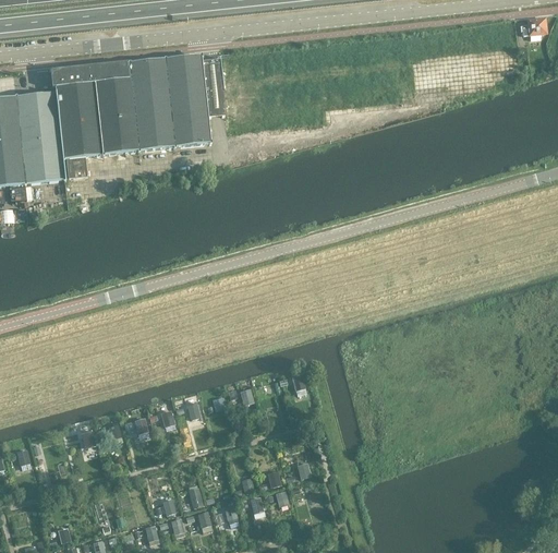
[(547,31),(545,14),(526,16),(526,22),(522,22),(523,32),(528,31),(528,33),(547,31)]
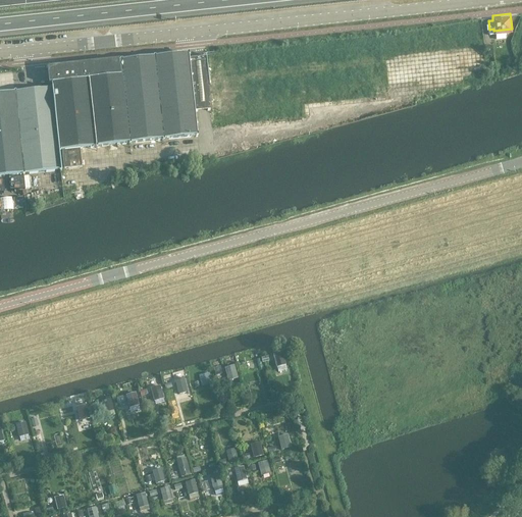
[(54,84),(52,85),(58,147),(61,146),(63,164),(82,162),(80,144),(197,132),(195,108),(189,50),(52,64),(54,84)]
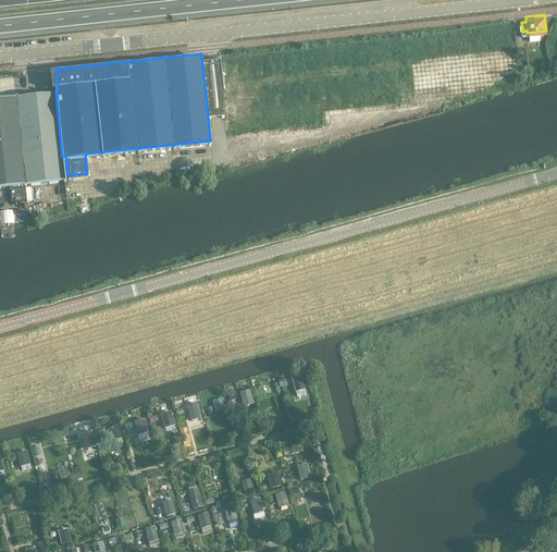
[(56,90),(15,95),(24,182),(64,179),(62,157),(56,90)]
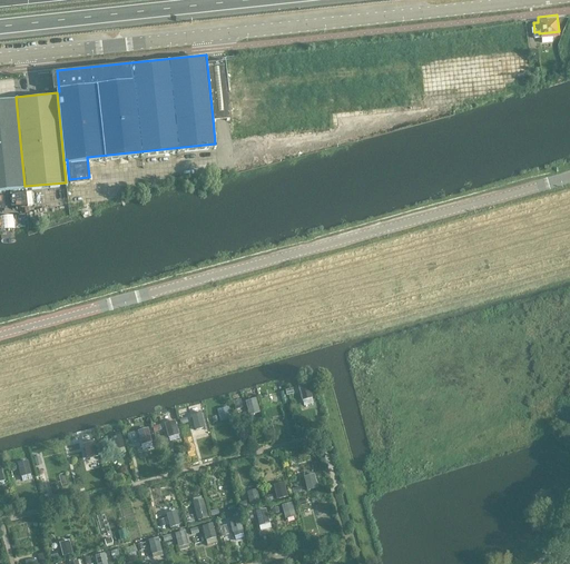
[(16,97),(0,97),(0,187),(25,186),(16,97)]
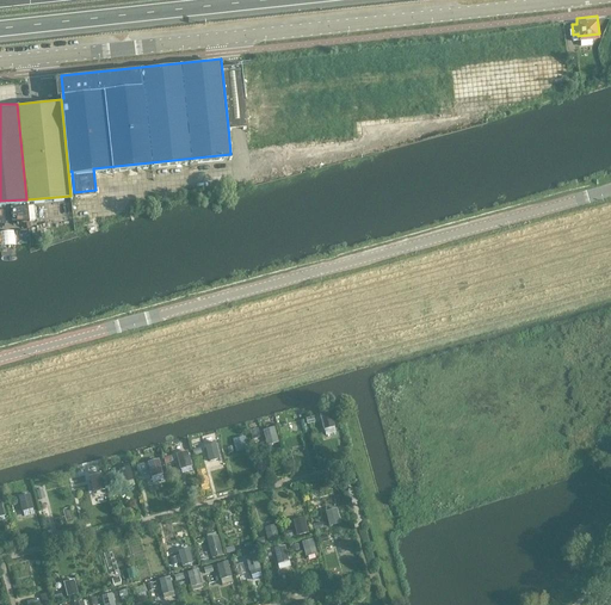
[(0,239),(28,239),(26,226),(0,226),(0,239)]
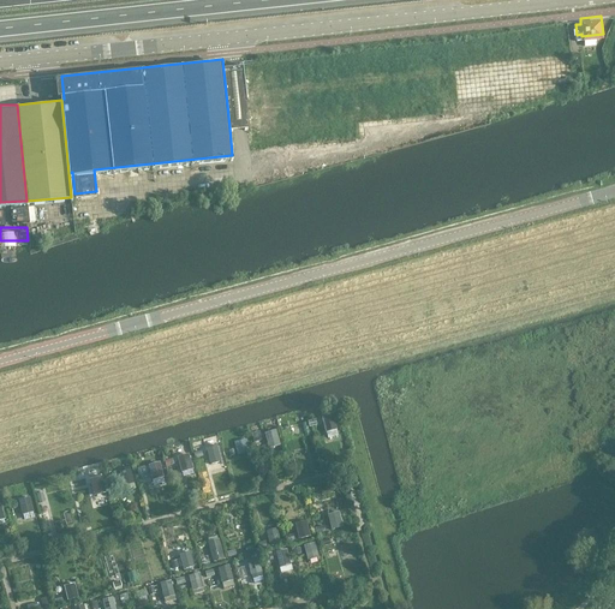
[(338,430),(335,425),(336,425),(333,410),(322,413),(326,428),(327,428),(328,434),(338,430)]
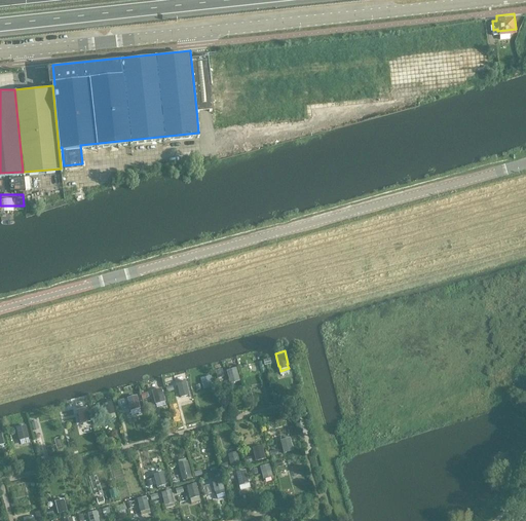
[(235,364),(226,367),(229,380),(239,377),(235,364)]
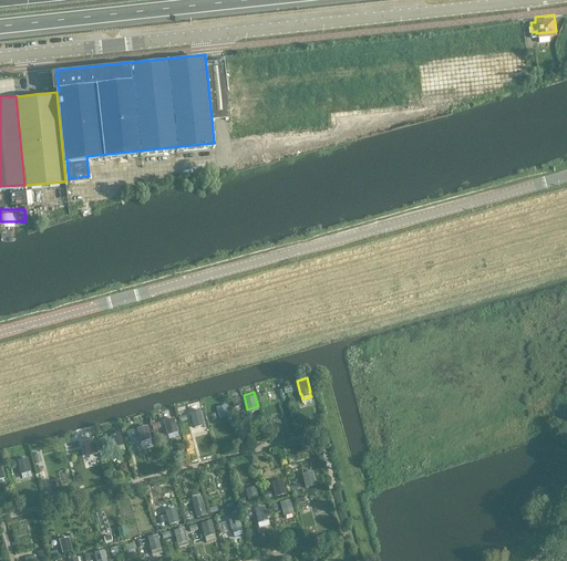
[(228,398),(216,402),(219,413),(230,409),(228,398)]
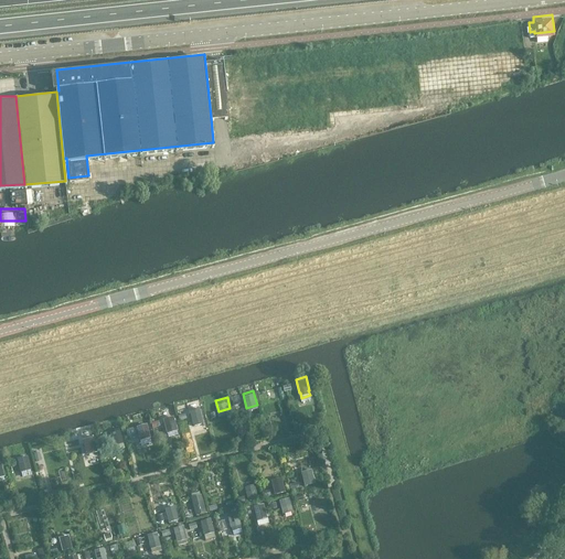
[(199,406),(189,408),(193,422),(203,419),(199,406)]
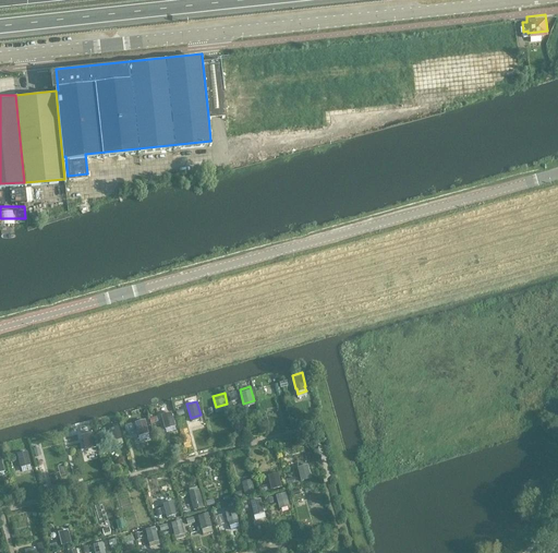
[(176,422),(171,408),(160,411),(165,425),(176,422)]
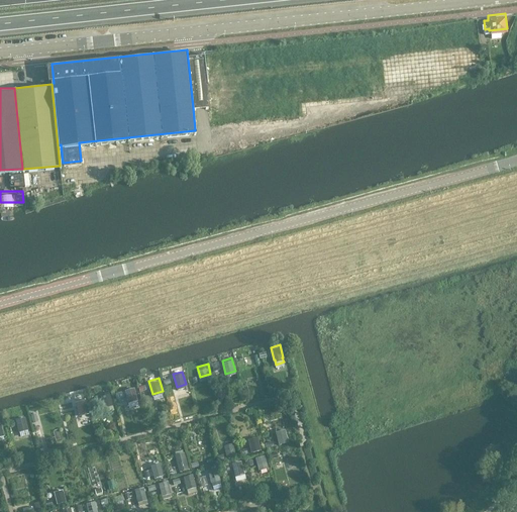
[(137,398),(134,385),(124,387),(127,400),(137,398)]
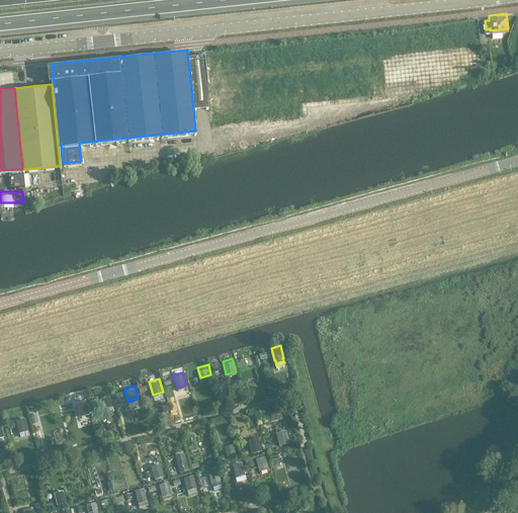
[(113,403),(109,391),(100,394),(103,406),(113,403)]
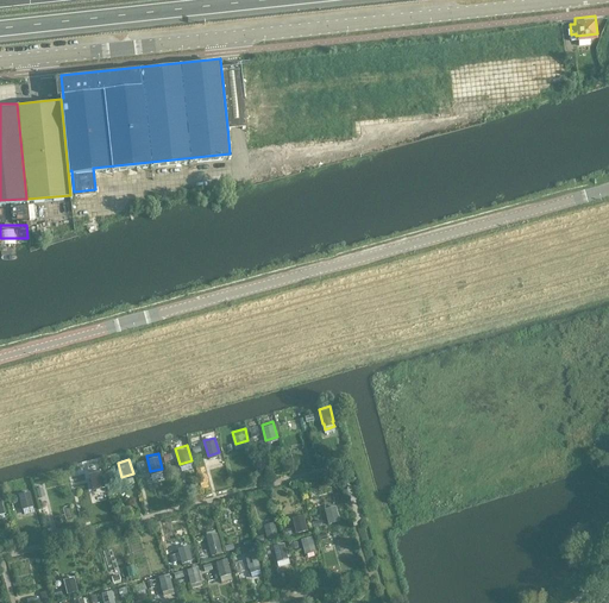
[(105,483),(101,466),(88,470),(93,487),(105,483)]
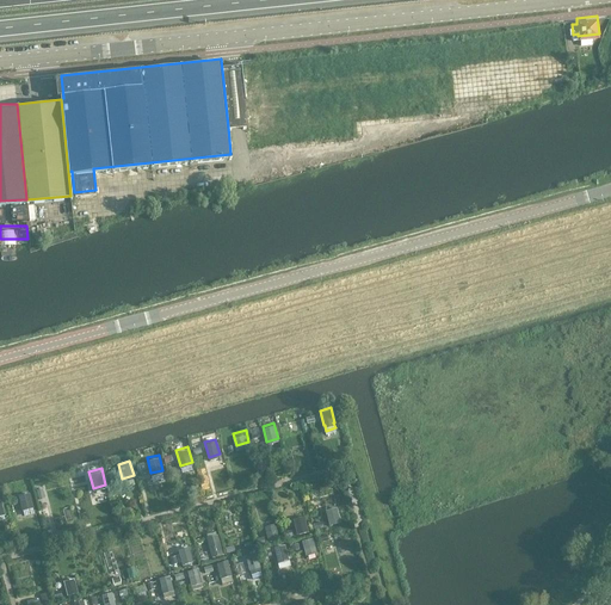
[(34,508),(32,505),(34,504),(30,489),(18,492),(22,507),(23,507),(24,511),(34,508)]
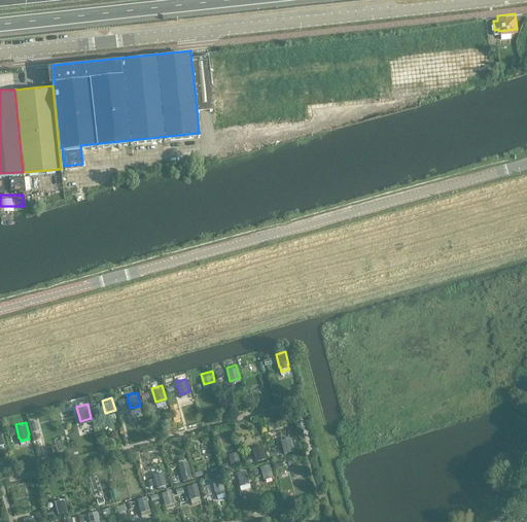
[(290,435),(280,437),(283,450),(293,447),(290,435)]
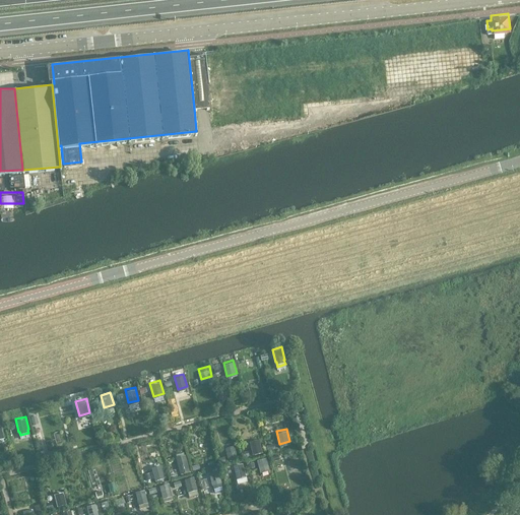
[(262,450),(259,436),(249,439),(252,452),(262,450)]
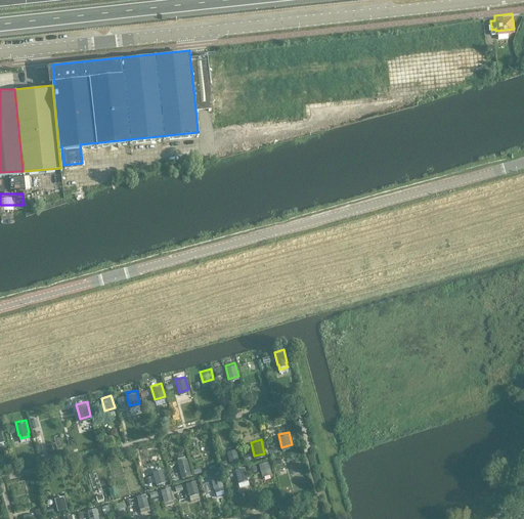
[(239,459),(235,446),(226,448),(229,462),(239,459)]
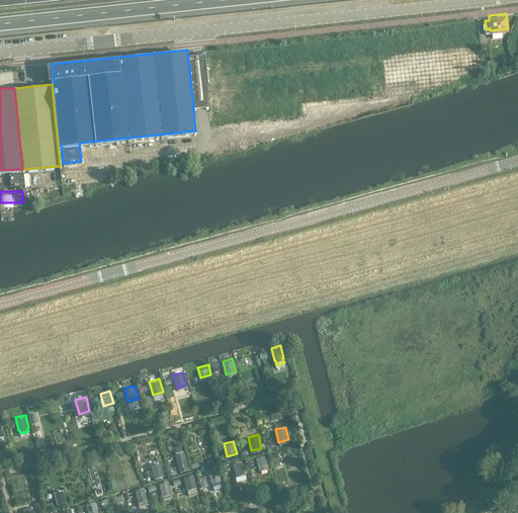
[(184,448),(175,451),(180,468),(190,465),(184,448)]
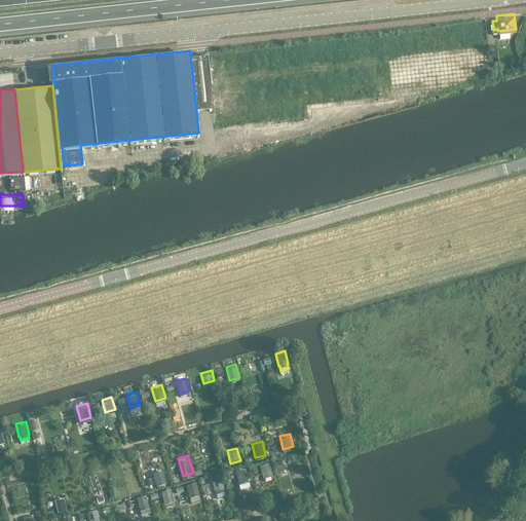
[(272,473),(269,459),(259,462),(263,476),(272,473)]
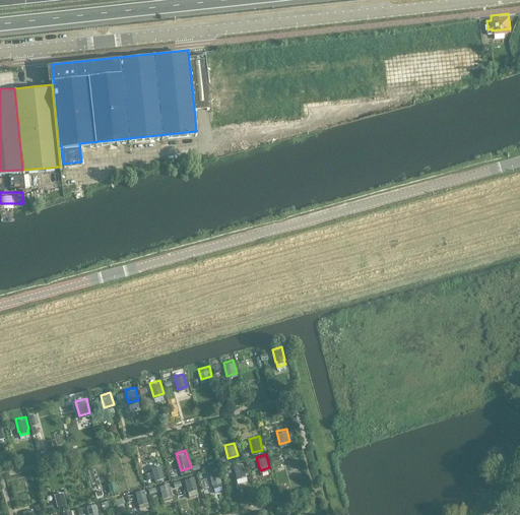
[(246,473),(243,460),(233,462),(237,476),(246,473)]
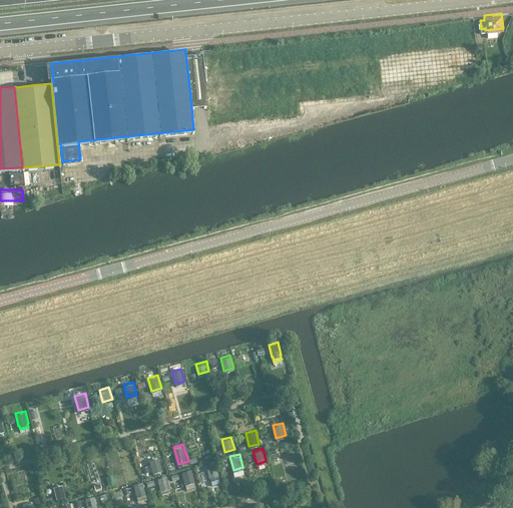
[(162,469),(158,456),(149,459),(152,471),(162,469)]
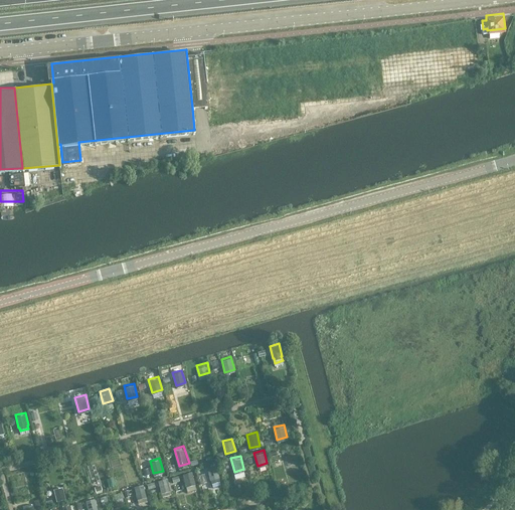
[(216,463),(206,466),(209,478),(219,475),(216,463)]
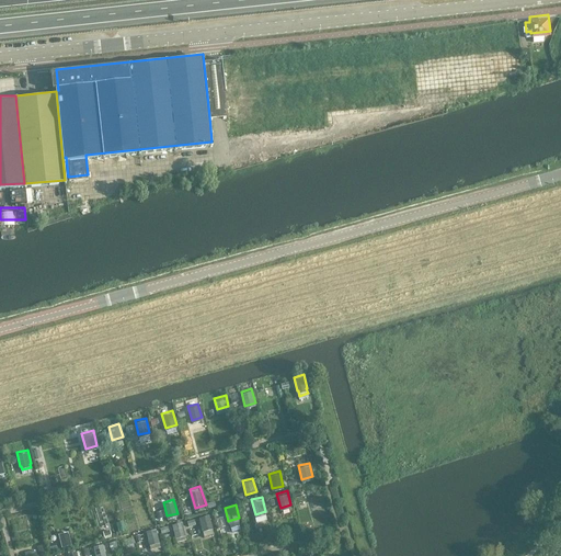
[(203,529),(204,533),(214,531),(213,526),(213,525),(209,512),(198,514),(203,529)]
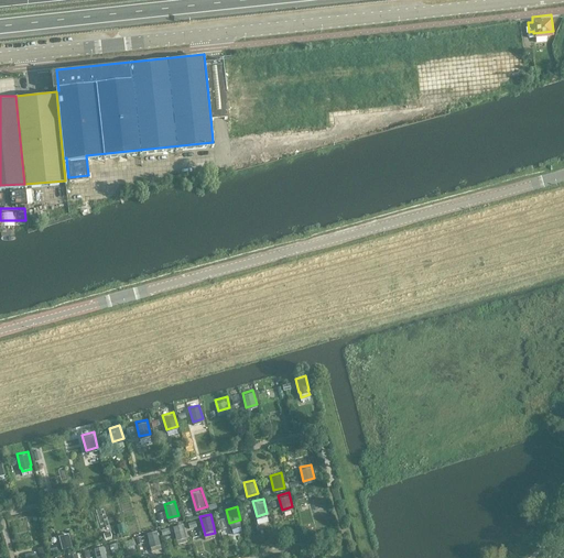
[(176,537),(177,540),(187,538),(186,535),(183,521),(172,524),(176,537)]
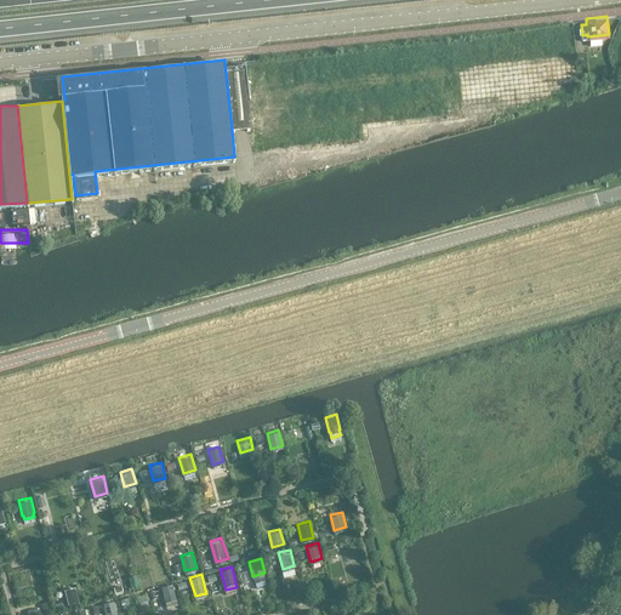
[(172,581),(161,585),(165,599),(176,597),(172,581)]
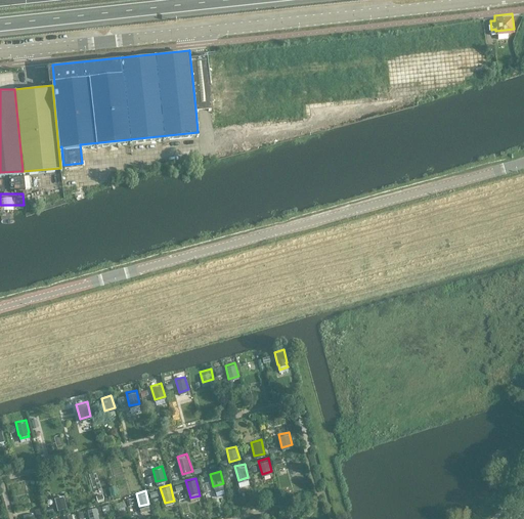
[(81,493),(83,501),(92,498),(90,491),(81,493)]
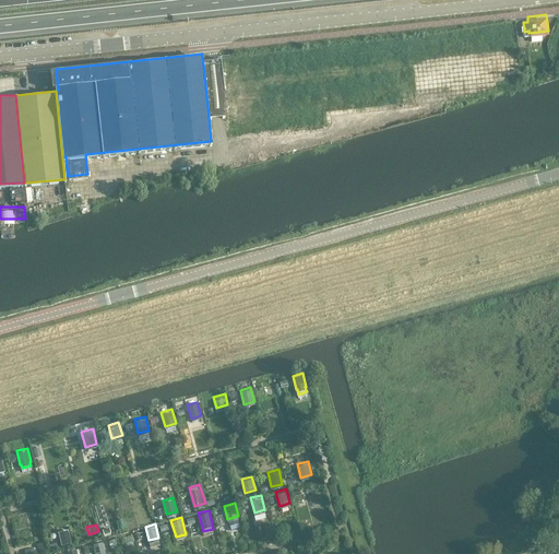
[(68,526),(58,529),(61,542),(71,540),(68,526)]
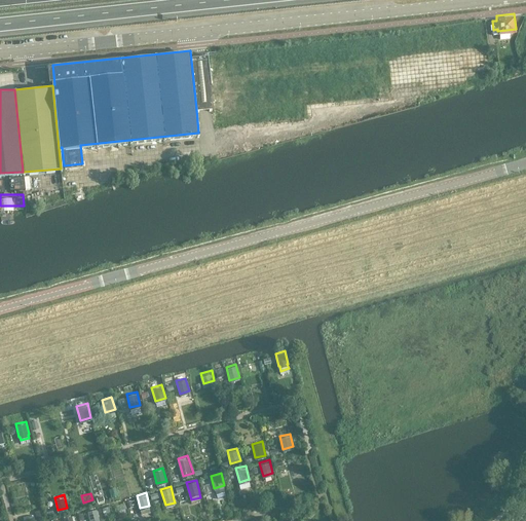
[(97,507),(87,509),(89,520),(92,520),(100,519),(97,507)]
